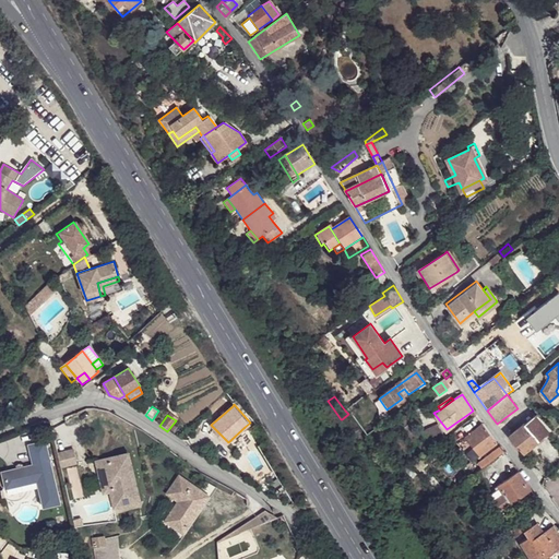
[(472,419),(466,423),(471,428),(482,420),(477,416),(472,419)]
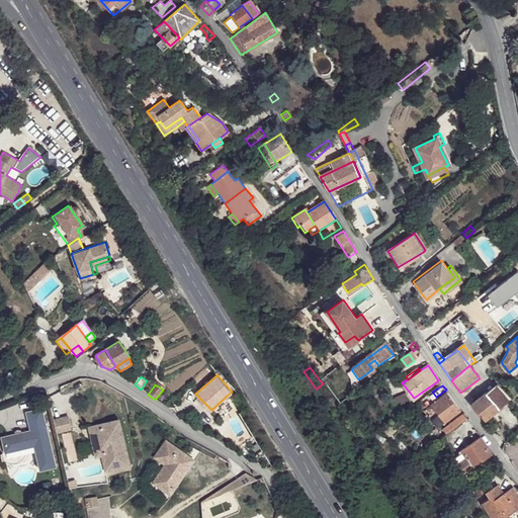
[(495,385),(486,393),(499,408),(507,401),(495,385)]
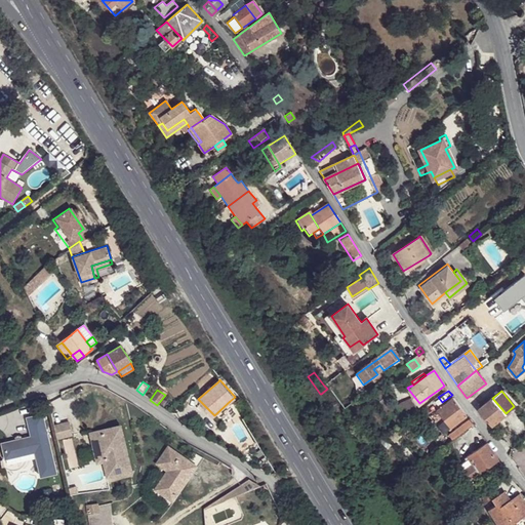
[(467,414),(454,398),(438,409),(450,426),(467,414)]
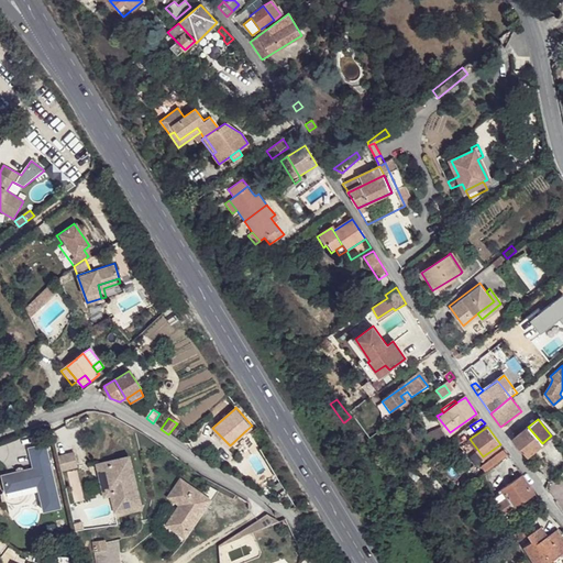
[(542,443),(528,427),(511,440),(526,456),(542,443)]
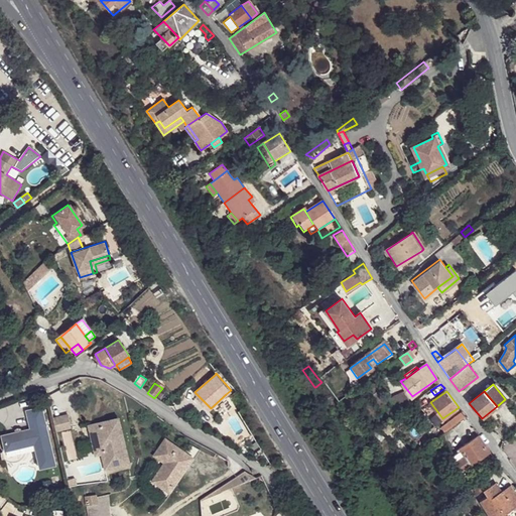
[(411,400),(404,392),(398,396),(404,405),(411,400)]
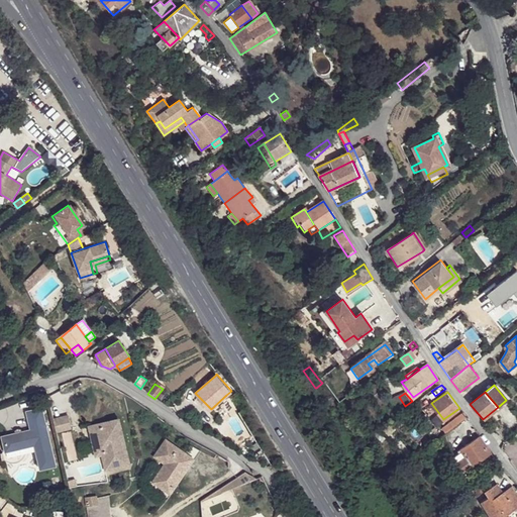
[(424,396),(415,403),(417,405),(426,399),(424,396)]
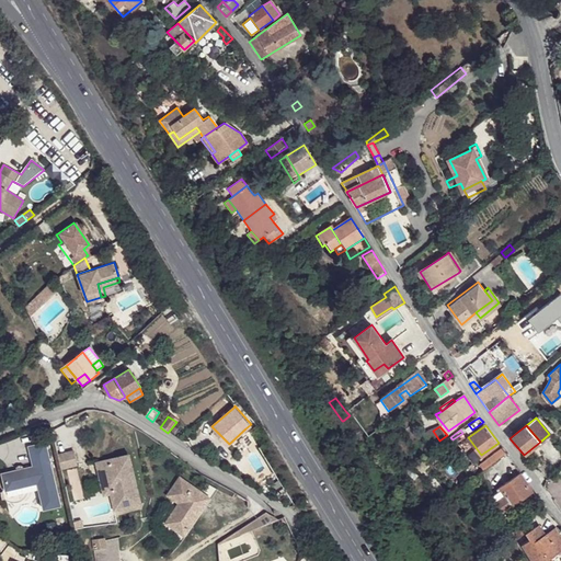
[(29,464),(0,470),(0,484),(1,489),(1,490),(33,482),(34,485),(39,507),(57,504),(41,441),(23,444),(29,464)]
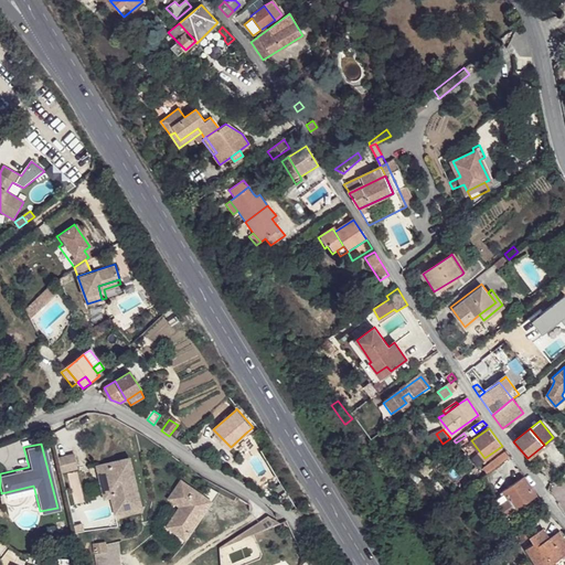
[(483,468),(488,473),(490,472),(505,460),(510,457),(505,450),(483,468)]
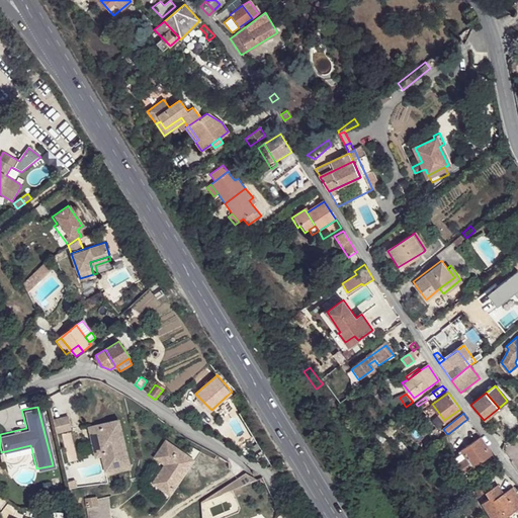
[(128,461),(118,414),(85,422),(92,454),(99,453),(102,467),(128,461)]
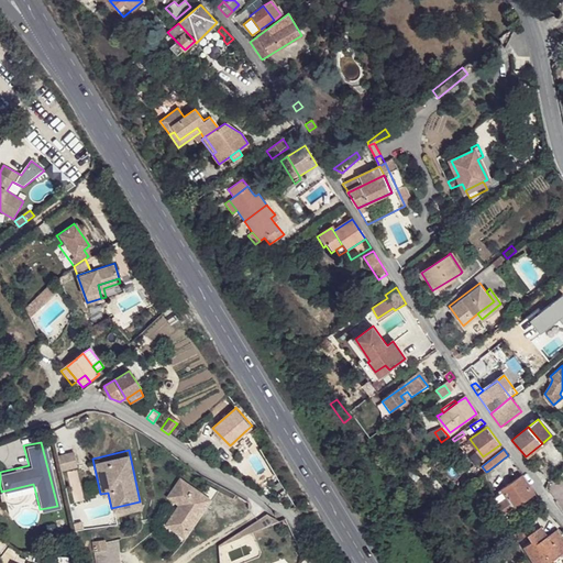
[(72,453),(55,457),(58,471),(75,467),(72,453)]
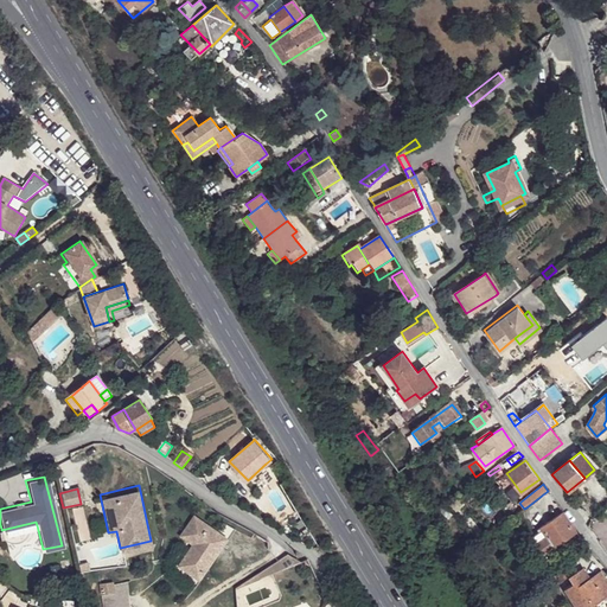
[(413,517),(423,509),(409,491),(400,498),(413,517)]
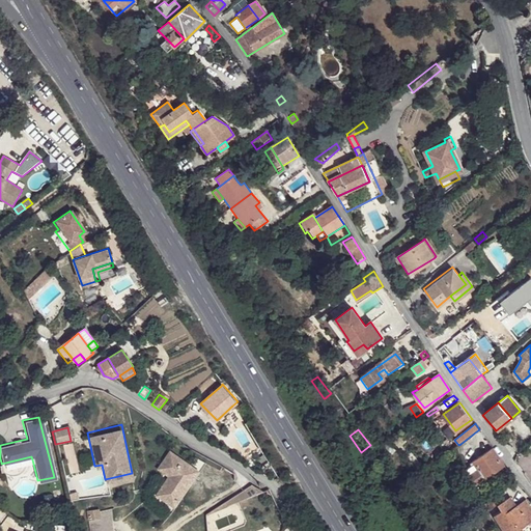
[(475,432),(460,444),(465,450),(466,449),(471,445),(479,439),(475,432)]
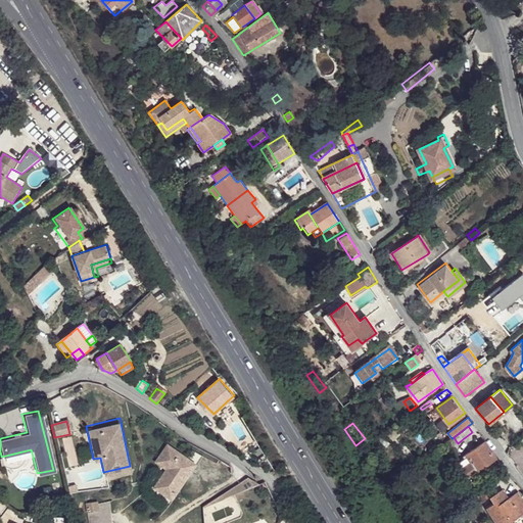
[(494,459),(484,441),(465,454),(466,456),(475,471),(479,469),(490,462),(494,459)]
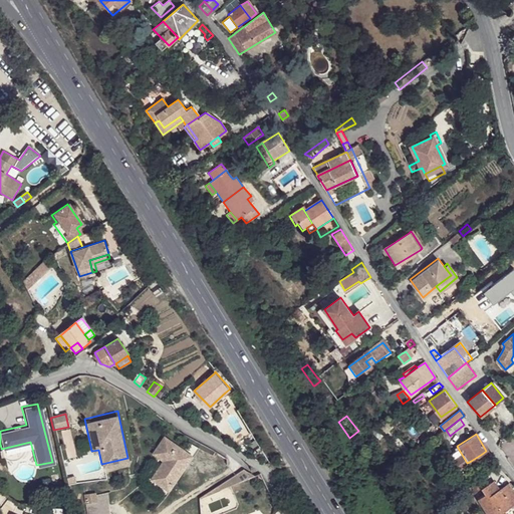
[(188,456),(163,439),(153,454),(163,461),(154,475),(160,479),(157,483),(166,489),(188,456)]
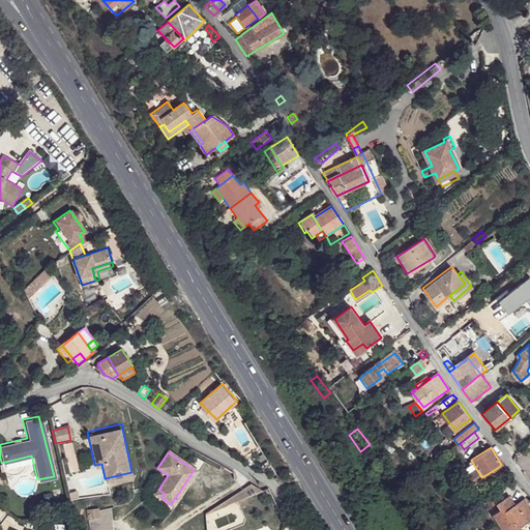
[(1,463),(1,462),(0,462),(0,470),(2,472),(7,473),(10,473),(15,473),(18,471),(20,469),(22,466),(23,462),(23,461),(32,459),(31,455),(1,463)]
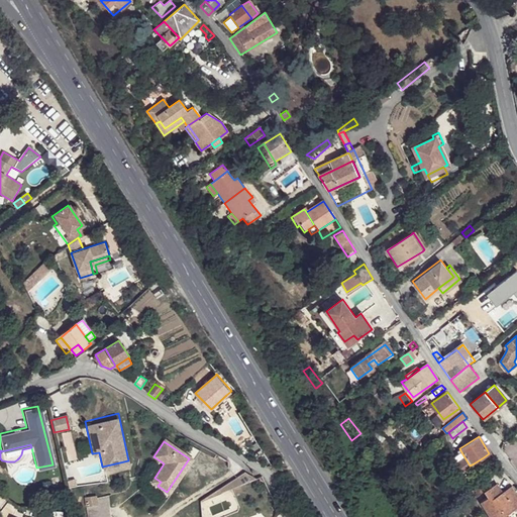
[(461,472),(470,466),(460,450),(452,456),(461,472)]
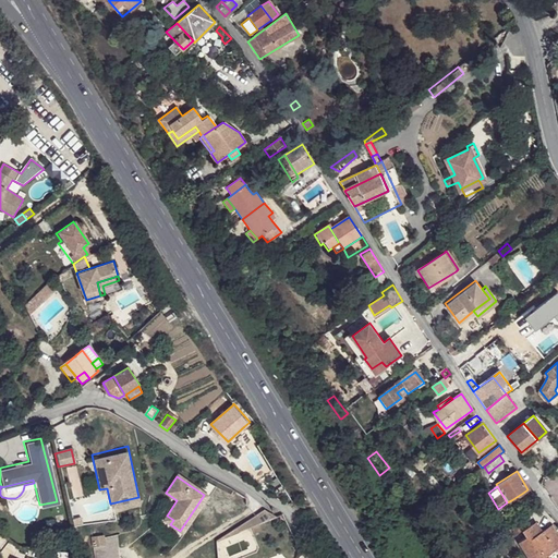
[(529,500),(523,493),(511,500),(516,508),(529,500)]
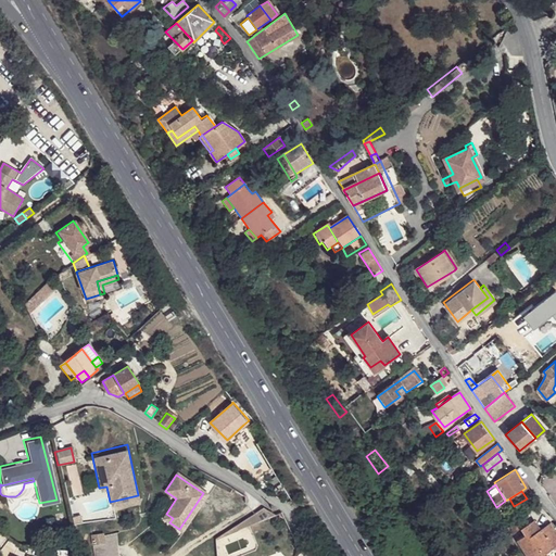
[(203,493),(179,529),(182,531),(206,495),(203,493)]
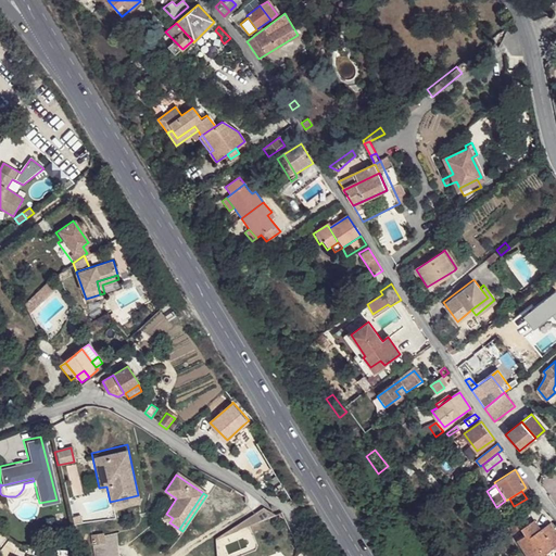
[(502,509),(510,522),(517,518),(507,505),(502,509)]
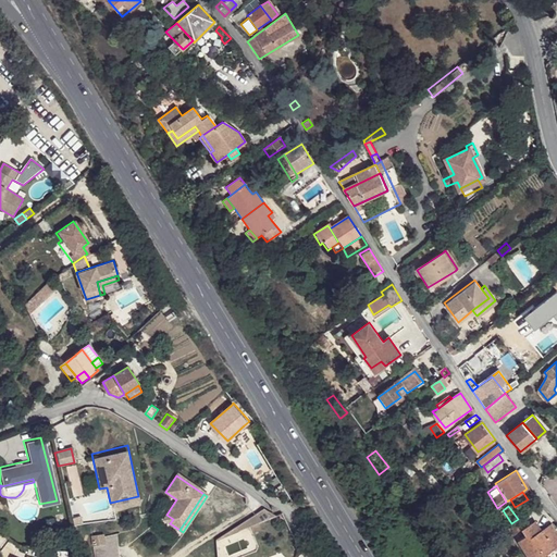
[(522,528),(533,521),(530,517),(510,529),(512,532),(514,534),(522,529),(522,528)]
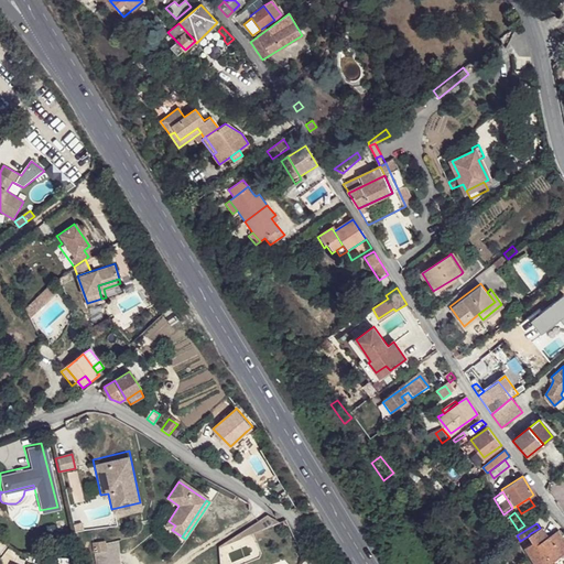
[(537,545),(539,544),(538,543),(545,538),(540,528),(529,534),(529,535),(532,541),(537,545)]
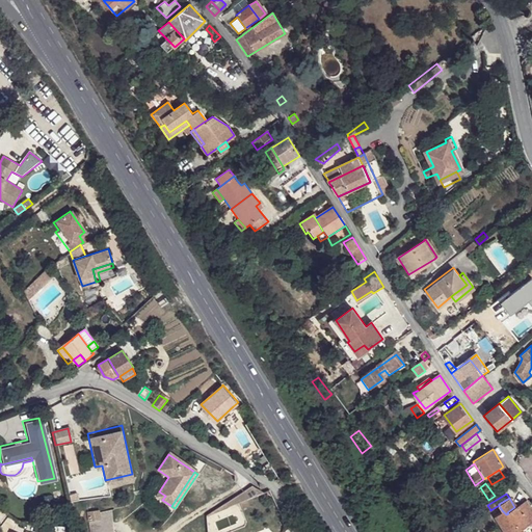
[(508,513),(517,530),(531,521),(531,509),(527,501),(514,507),(507,512),(508,513)]
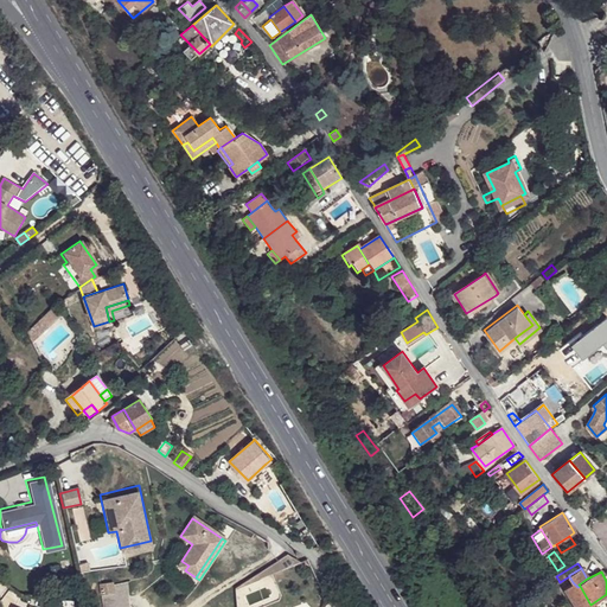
[(113,587),(112,579),(110,576),(97,579),(98,589),(113,587)]
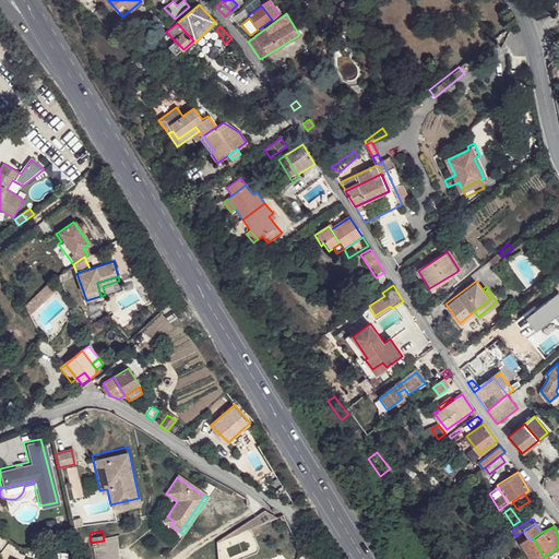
[(117,558),(114,532),(103,533),(104,540),(91,543),(92,558),(117,558)]
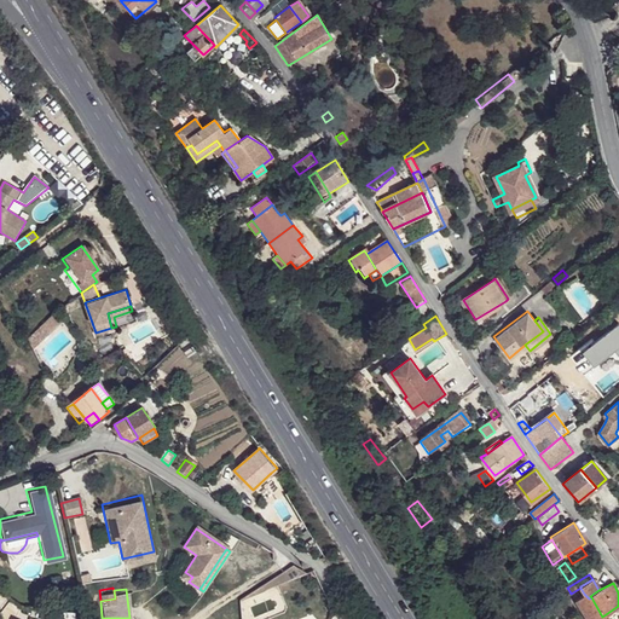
[(586,618),(597,618),(602,617),(591,597),(589,599),(584,594),(574,600),(586,618)]
